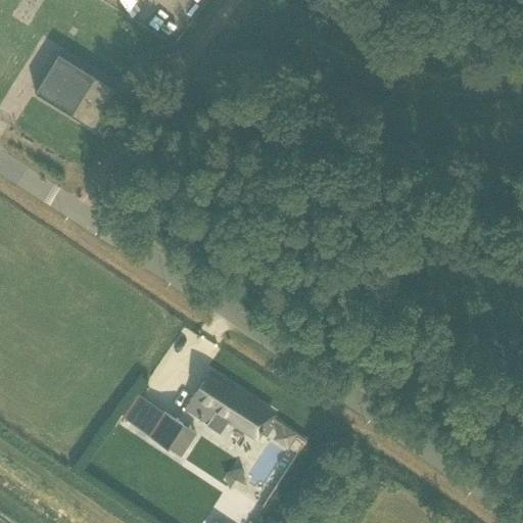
[(172,13),(182,5),(178,0),(114,0),(117,4),(123,0),(135,0),(148,16),(163,4),(172,13)]
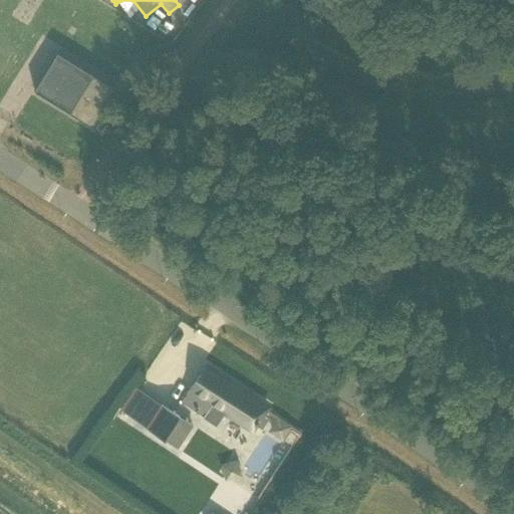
[(57,52),(34,90),(63,107),(92,125),(114,89),(115,87),(57,52)]
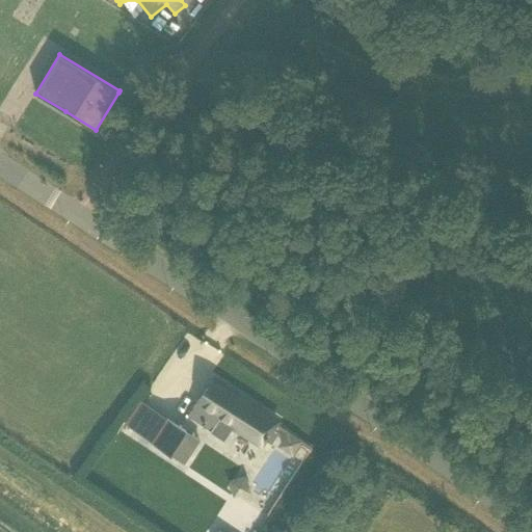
[(262,445),(277,421),(245,400),(245,401),(242,399),(242,398),(213,379),(188,415),(212,430),(220,418),(262,445)]
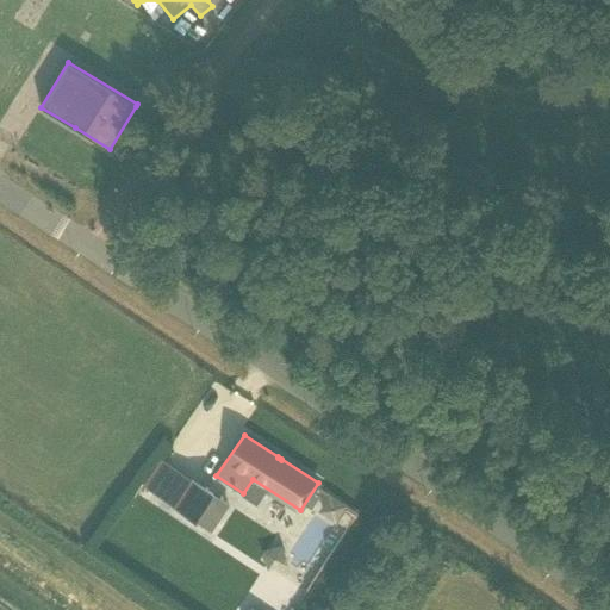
[(143,486),(156,495),(200,522),(217,496),(160,460),(143,486)]
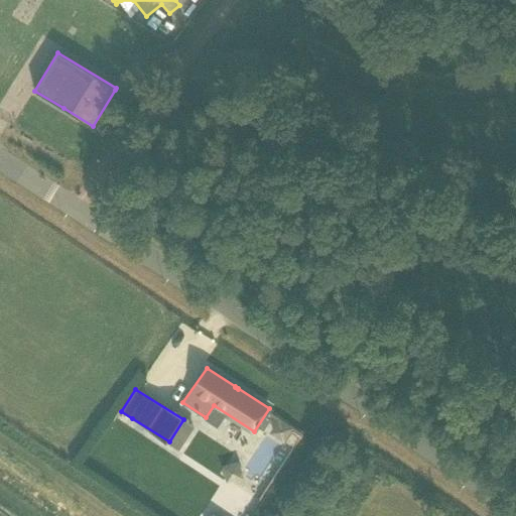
[(286,441),(293,445),(300,435),(293,430),(286,441)]
